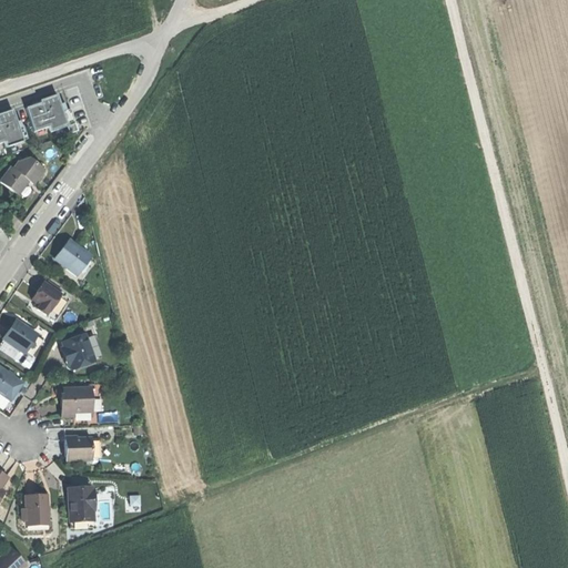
[(40,101),(40,103),(33,107),(26,109),(33,132),(49,127),(50,132),(68,127),(62,112),(57,95),(40,101)]
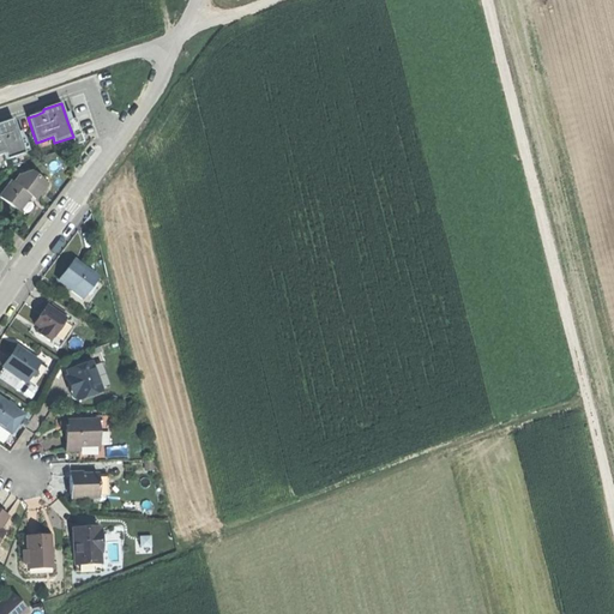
[(76,118),(67,121),(73,137),(76,145),(84,142),(76,118)]
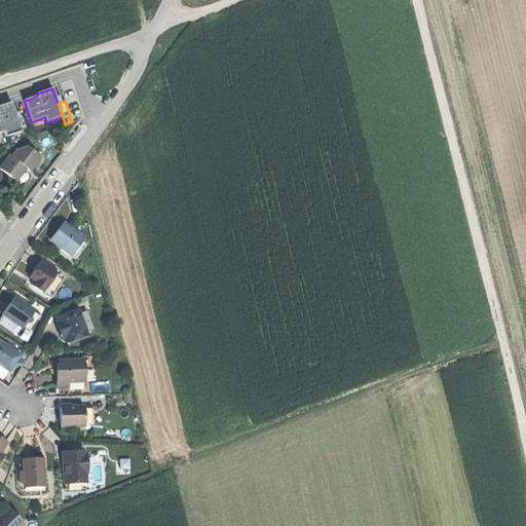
[(0,106),(0,133),(4,132),(5,137),(22,132),(11,103),(0,106)]
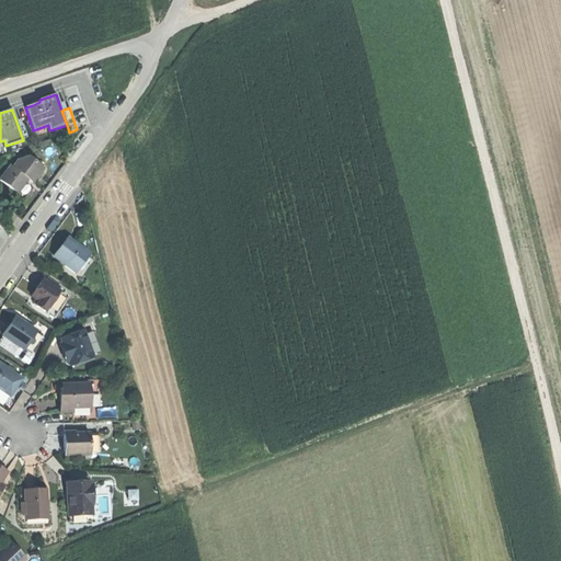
[(0,181),(18,193),(27,179),(33,182),(36,178),(43,168),(27,157),(19,159),(13,167),(11,165),(0,181)]
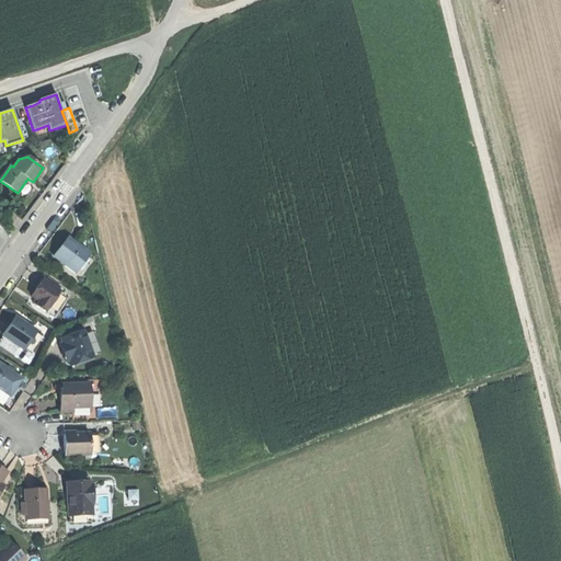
[(91,253),(70,237),(63,248),(56,256),(63,262),(65,259),(80,270),(91,253)]
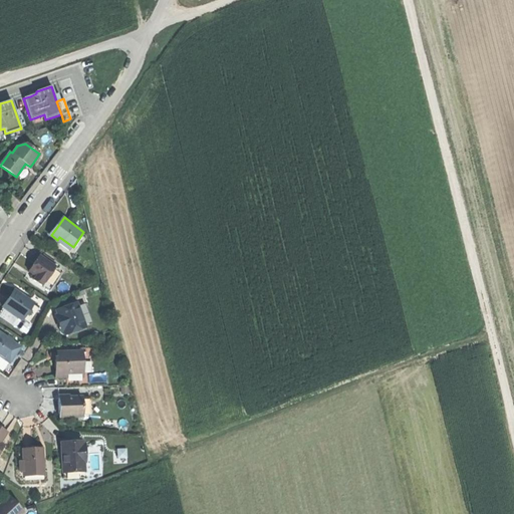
[(70,250),(73,247),(59,237),(57,240),(70,250)]
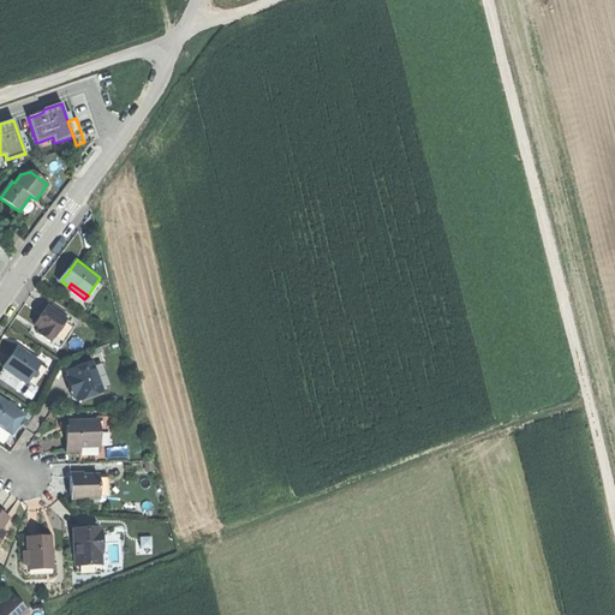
[(43,315),(36,324),(46,330),(42,336),(52,342),(54,338),(57,339),(70,320),(48,306),(43,315)]
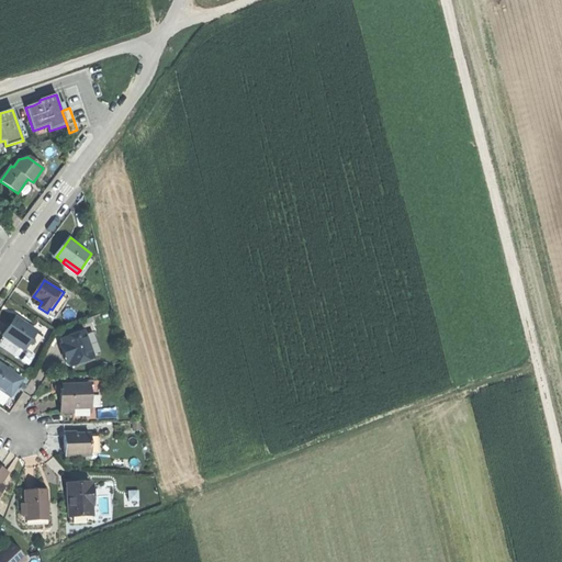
[(4,336),(25,350),(38,333),(18,317),(10,328),(4,336)]
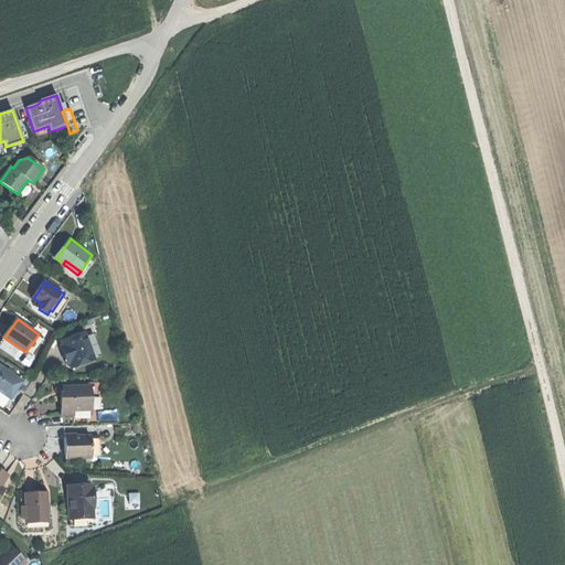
[(73,362),(74,369),(96,361),(86,333),(65,340),(66,345),(73,362)]
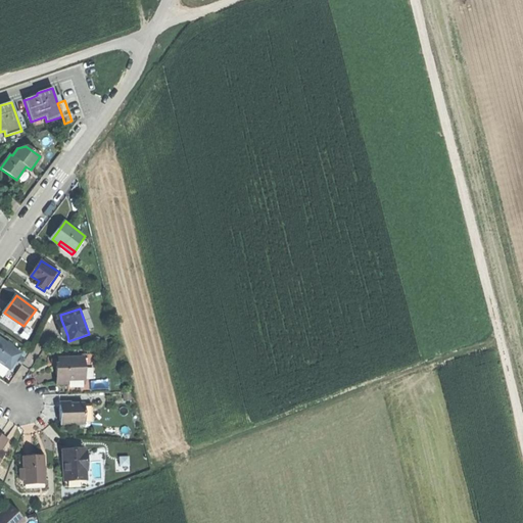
[(63,336),(67,335),(61,320),(58,322),(61,329),(63,336)]
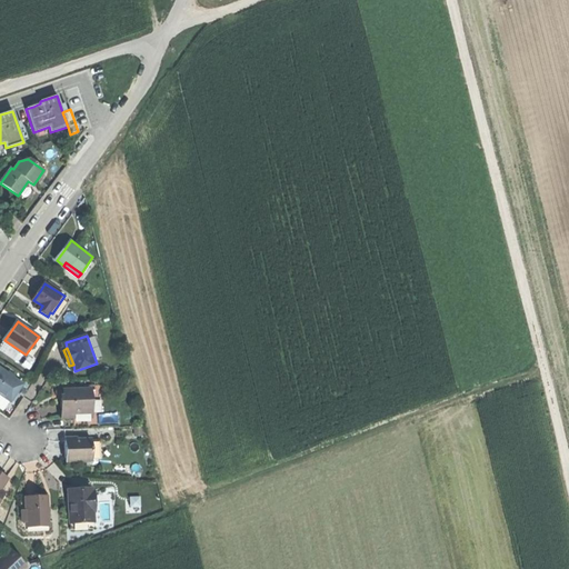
[(0,392),(12,401),(23,386),(0,368),(0,392)]
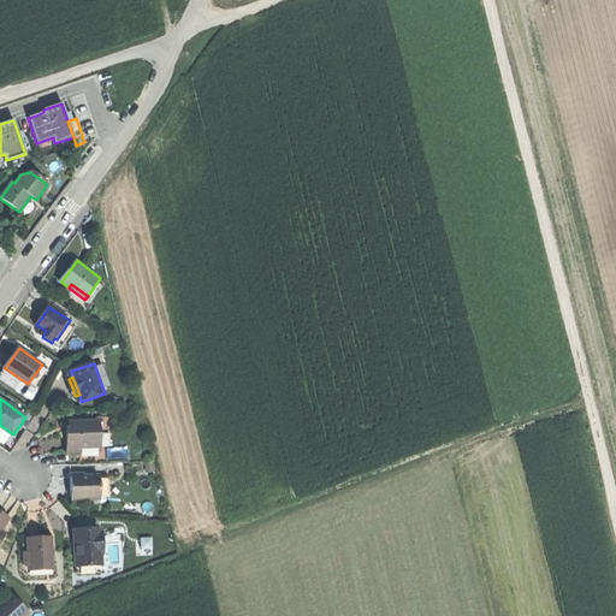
[(69,443),(69,454),(82,454),(82,449),(102,448),(101,438),(99,438),(99,421),(71,422),(71,432),(67,432),(69,443)]
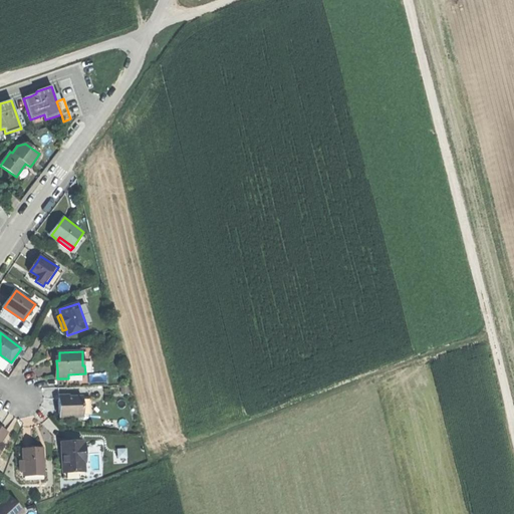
[(61,407),(61,417),(85,417),(85,399),(70,399),(61,399),(61,407)]
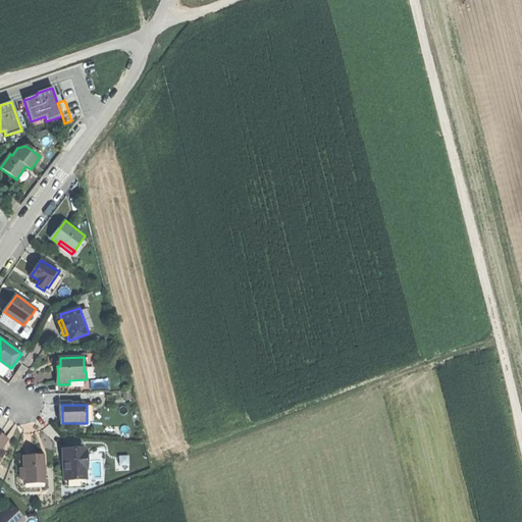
[(0,462),(6,452),(2,449),(8,438),(1,433),(0,432),(0,462)]
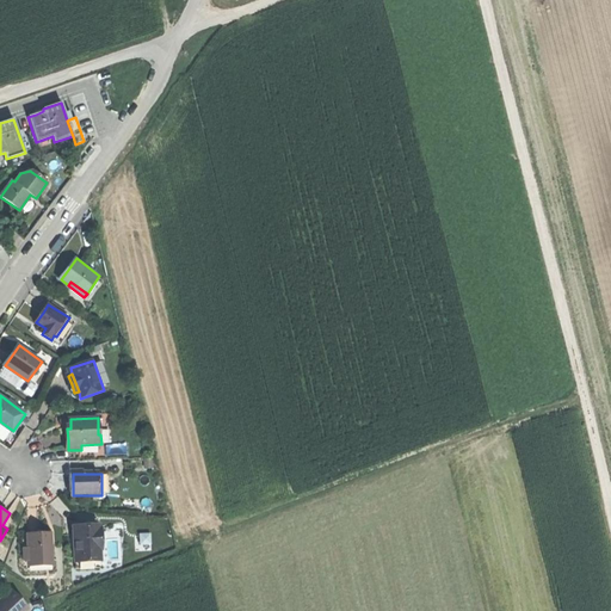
[(84,525),(74,525),(75,560),(100,559),(100,549),(102,549),(102,528),(98,528),(98,524),(84,525)]
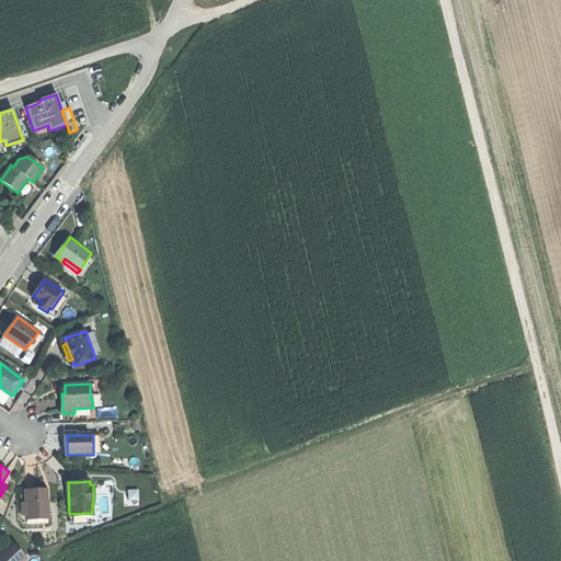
[(27,504),(29,516),(49,516),(48,490),(36,490),(27,491),(27,504)]
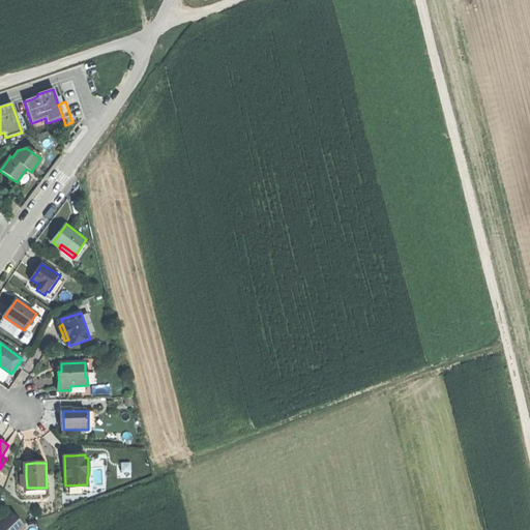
[(0,529),(23,529),(26,528),(11,511),(0,522),(0,529)]
